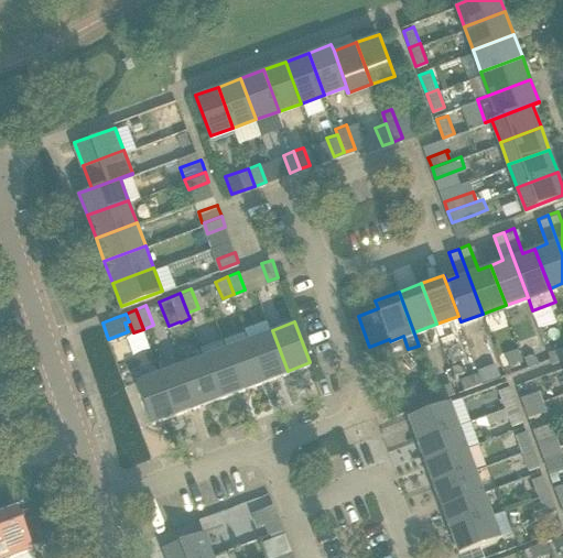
[(264,379),(288,371),(272,330),(249,338),(264,379)]
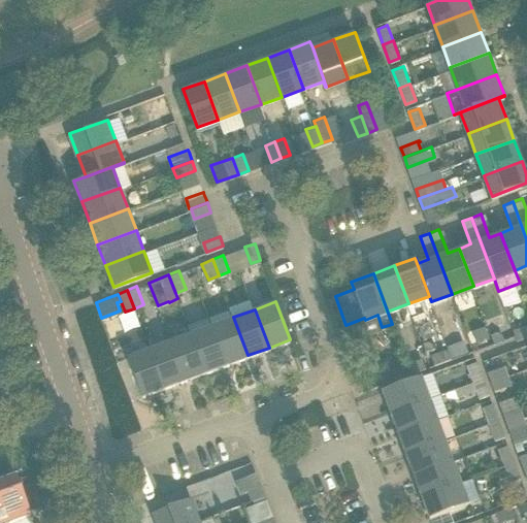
[(227,363),(248,355),(233,317),(212,324),(227,363)]
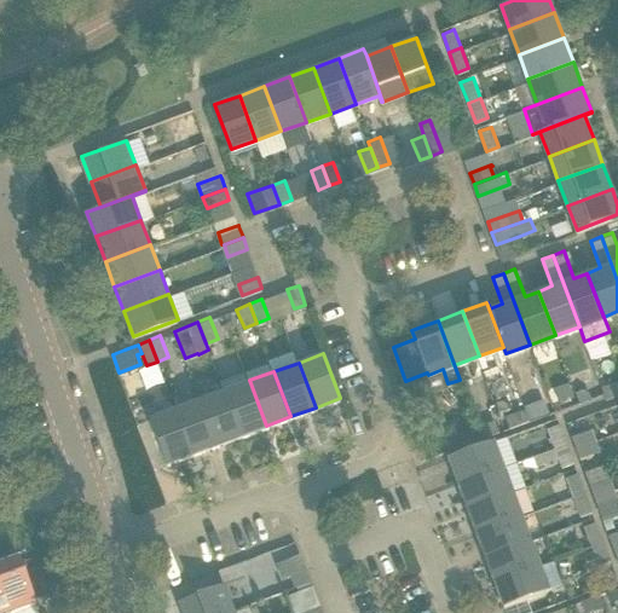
[(249,380),(224,391),(241,435),(266,426),(249,380)]
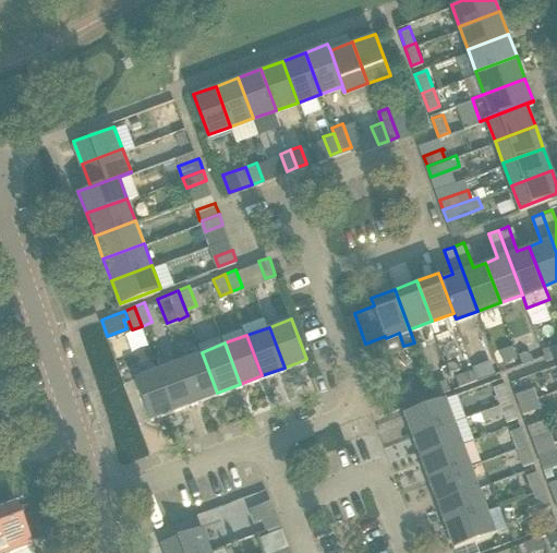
[(195,400),(217,393),(202,352),(180,360),(195,400)]
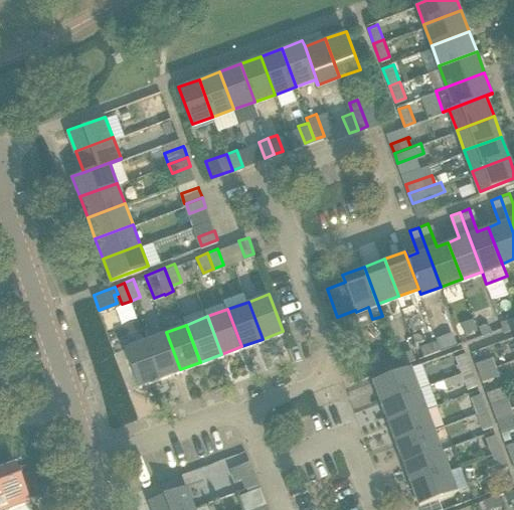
[(159,377),(180,369),(166,332),(145,340),(159,377)]
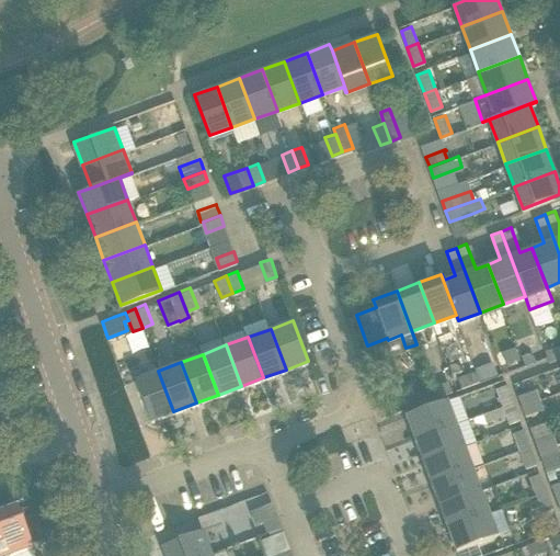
[(461,386),(479,381),(475,370),(457,376),(461,386)]
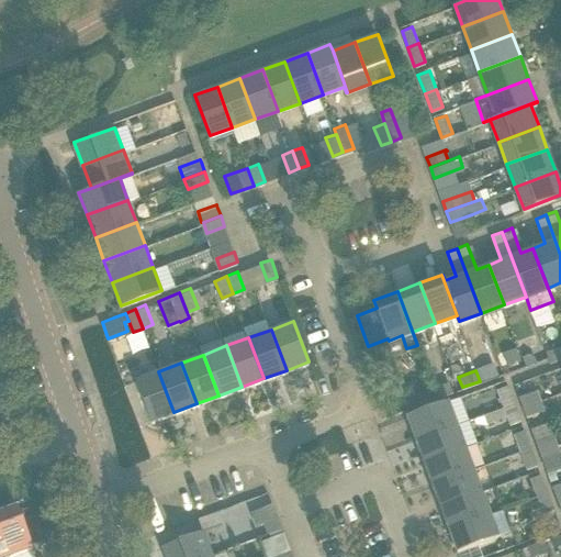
[(152,420),(174,412),(158,371),(136,379),(152,420)]
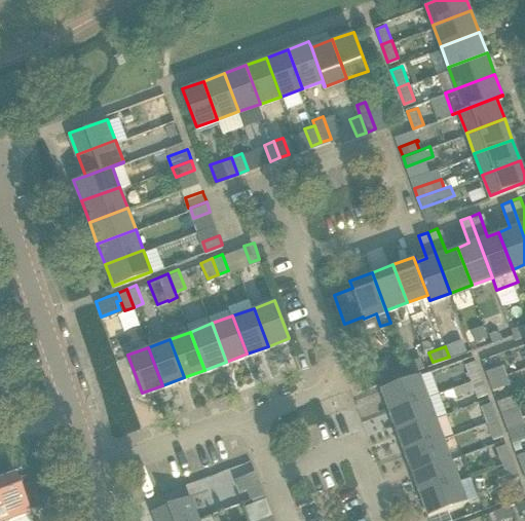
[(408,371),(424,365),(420,356),(405,361),(408,371)]
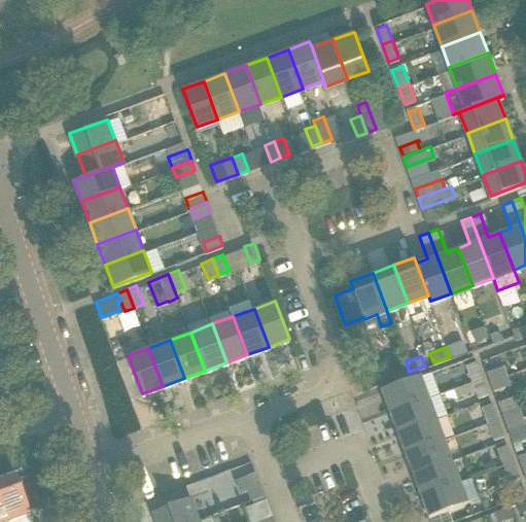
[(476,358),(466,362),(472,381),(483,377),(476,358)]
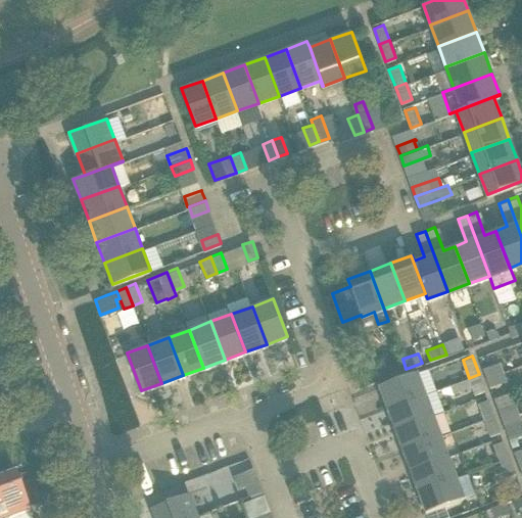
[(377,378),(406,369),(402,359),(374,369),(377,378)]
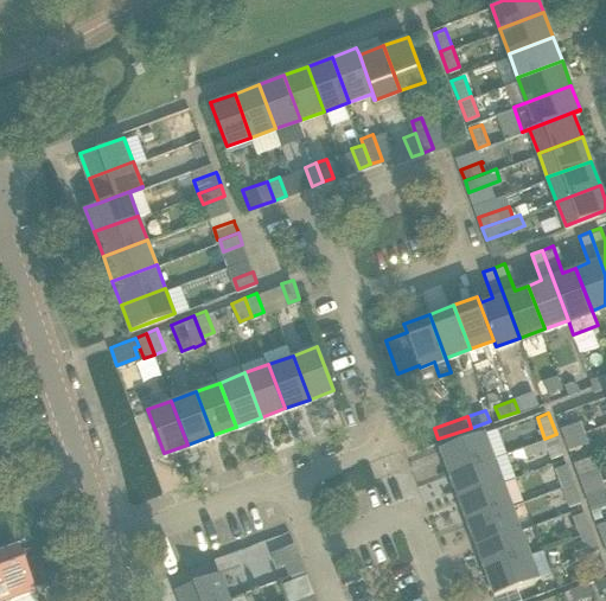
[(563,436),(586,428),(582,420),(561,427),(563,436)]
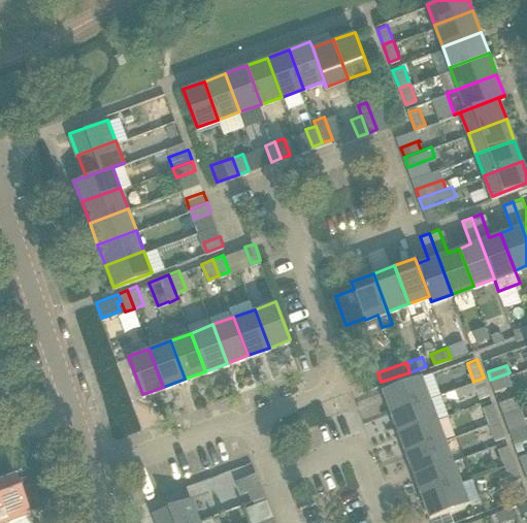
[(494,391),(514,385),(509,372),(490,380),(494,391)]
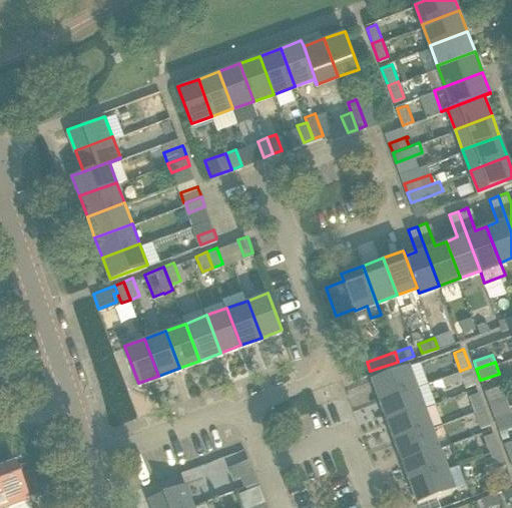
[(379,398),(417,384),(410,364),(372,378),(379,398)]
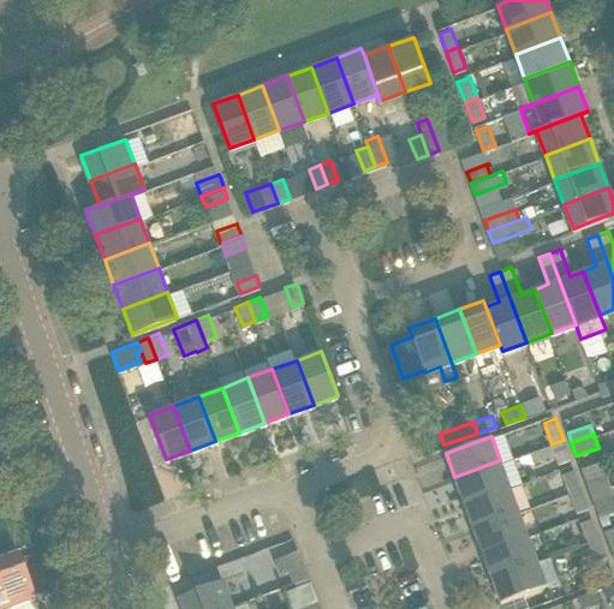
[(559,463),(571,458),(564,440),(552,445),(531,452),(534,460),(555,453),(559,463)]
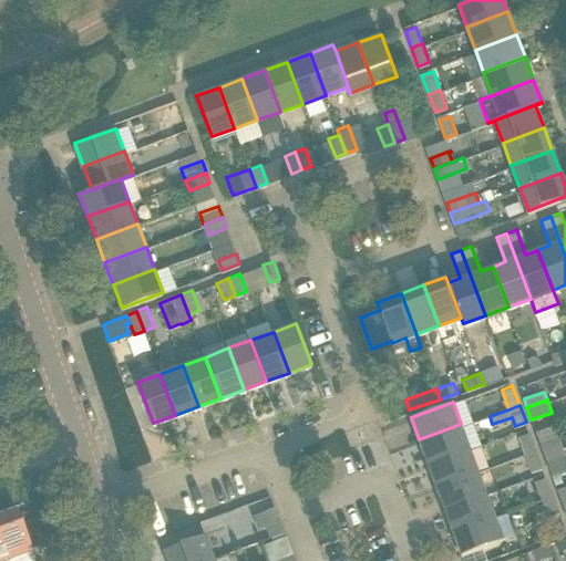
[(428,463),(470,447),(461,424),(419,439),(428,463)]
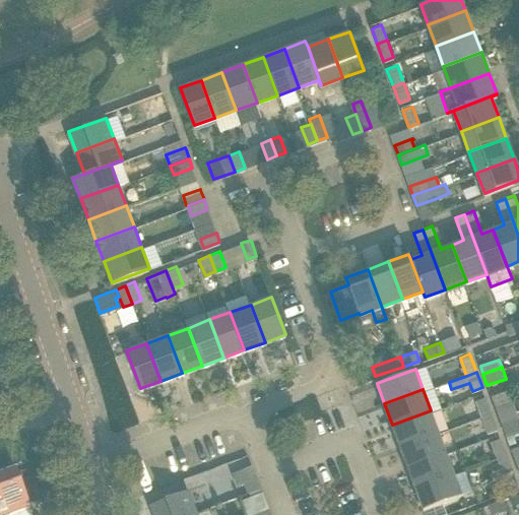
[(480,414),(492,410),(485,395),(474,399),(480,414)]
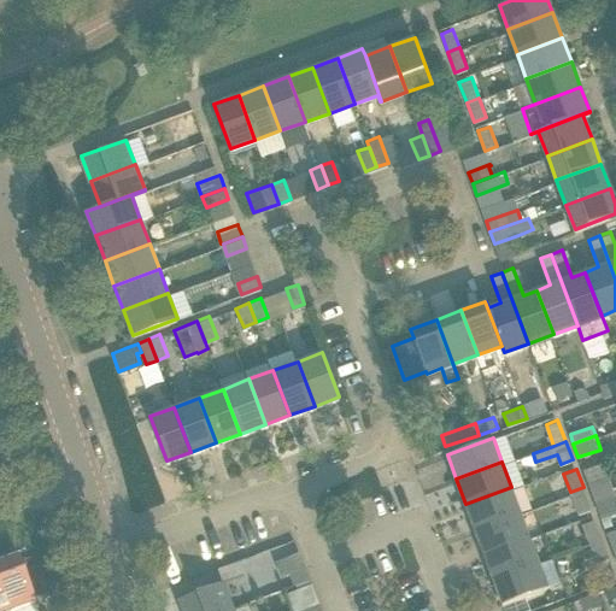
[(592,492),(612,485),(609,473),(587,480),(592,492)]
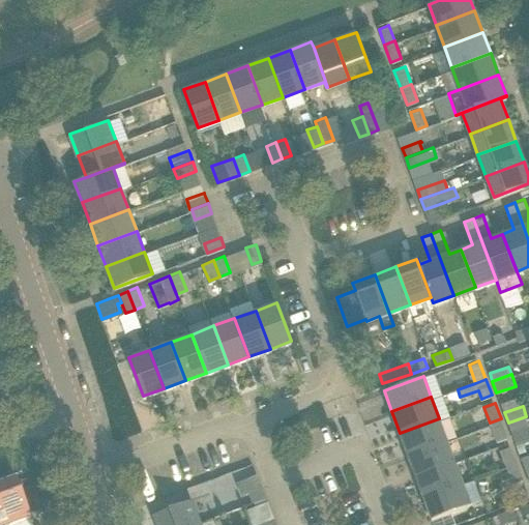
[(528,423),(527,419),(526,416),(508,423),(511,434),(528,427),(528,423)]
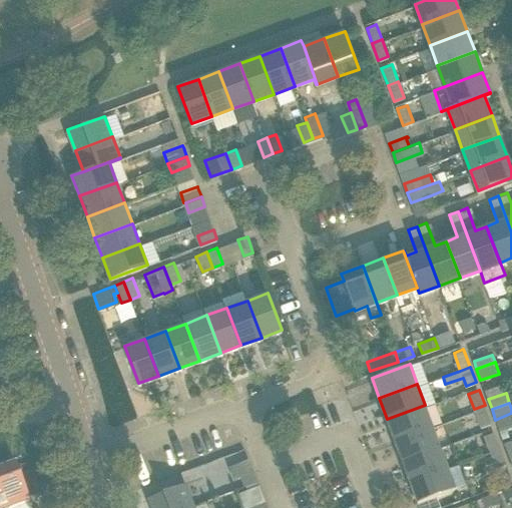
[(395,439),(433,425),(425,405),(387,419),(395,439)]
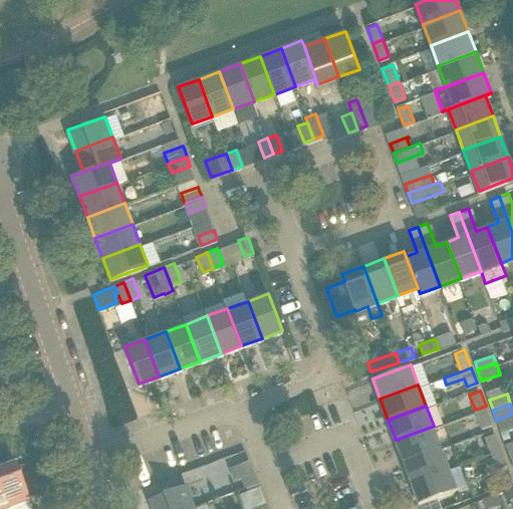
[(482,427),(492,423),(486,406),(475,410),(482,427)]
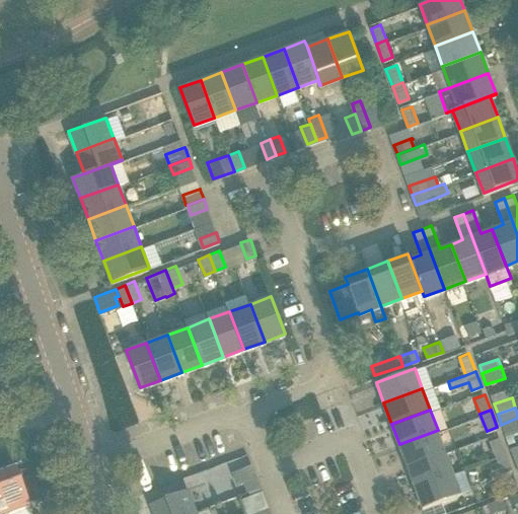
[(517,418),(501,425),(505,435),(513,432),(517,430),(517,418)]
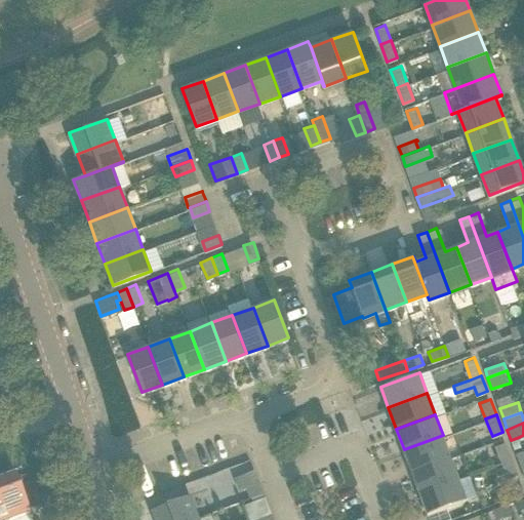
[(411,471),(450,456),(443,435),(404,449),(411,471)]
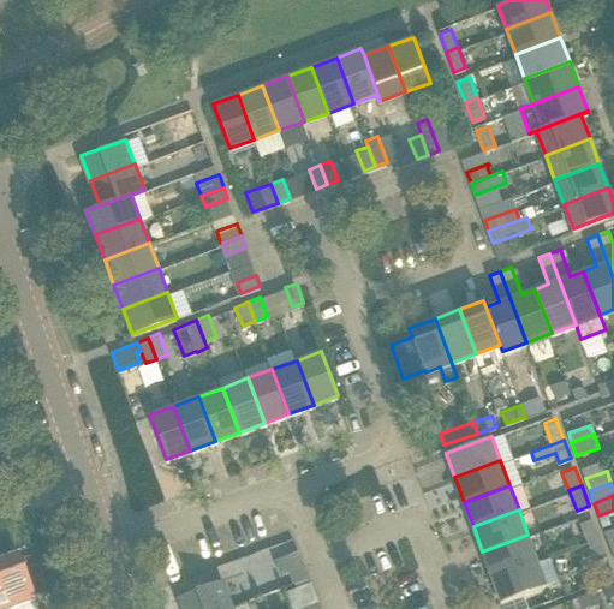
[(586,541),(600,536),(592,517),(579,521),(586,541)]
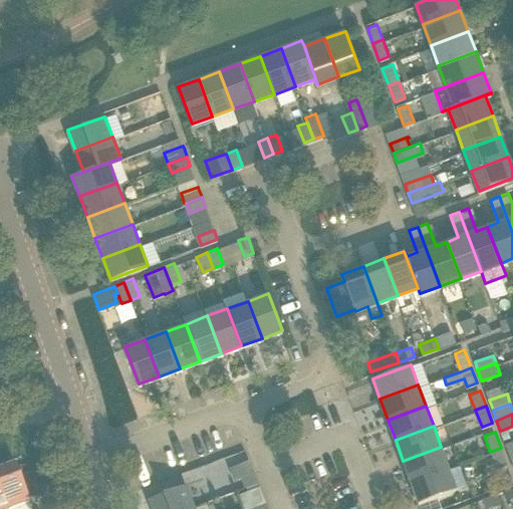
[(411,482),(449,468),(441,447),(403,461),(411,482)]
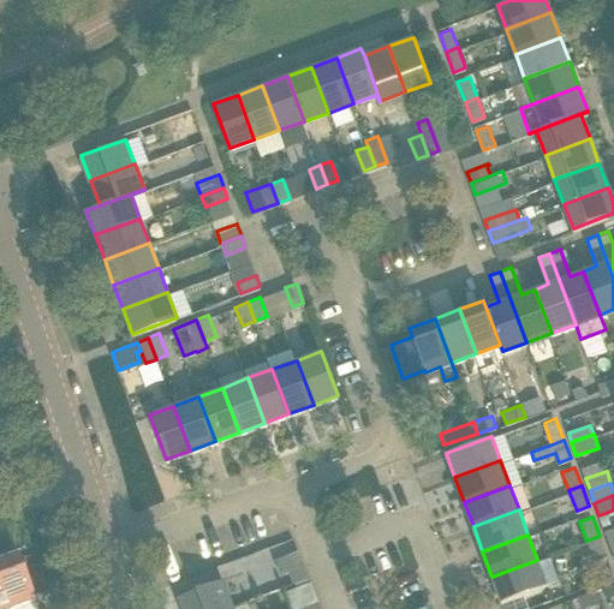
[(595,561),(607,556),(600,536),(586,541),(595,561)]
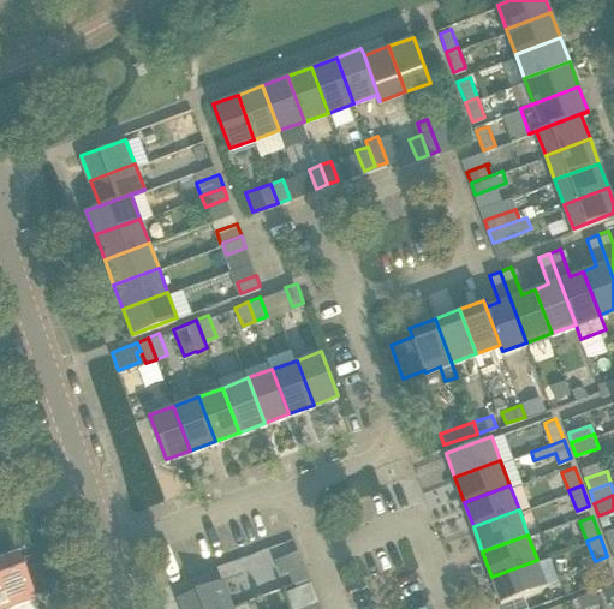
[(1,551),(0,544),(0,575),(12,607),(36,597),(19,551),(4,557),(1,551)]
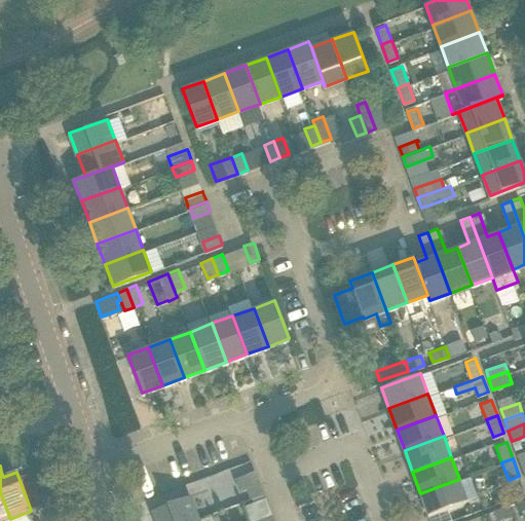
[(428,514),(466,499),(459,479),(420,493),(428,514)]
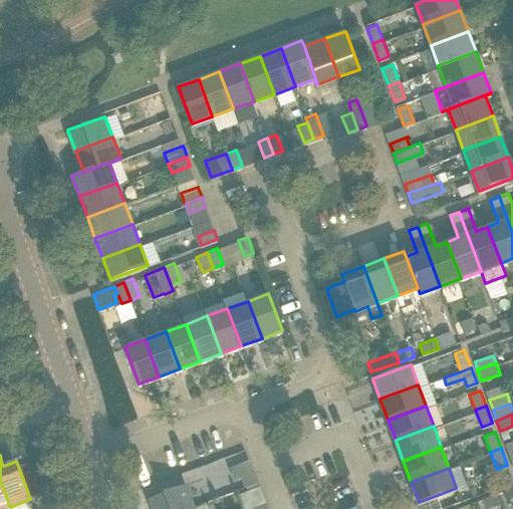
[(255,472),(241,477),(245,486),(258,481),(255,472)]
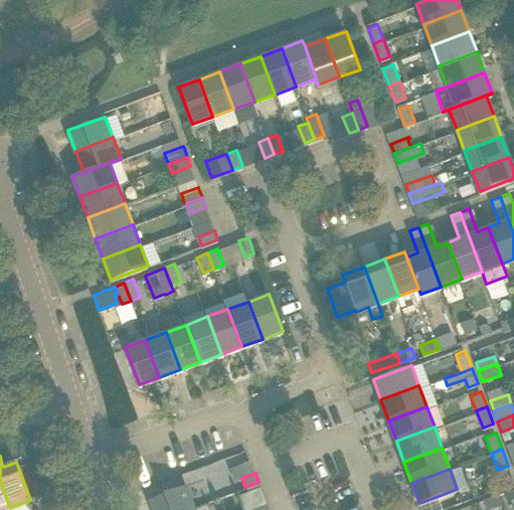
[(0,509),(10,509),(10,508),(0,482),(0,509)]
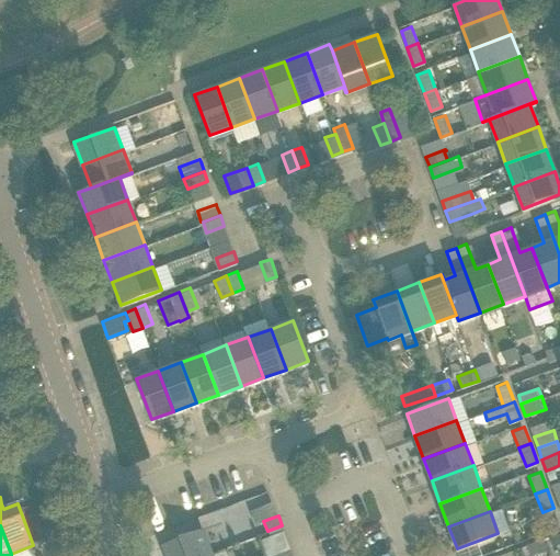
[(203,528),(162,543),(167,555),(194,555),(212,549),(210,548),(204,530),(203,528)]
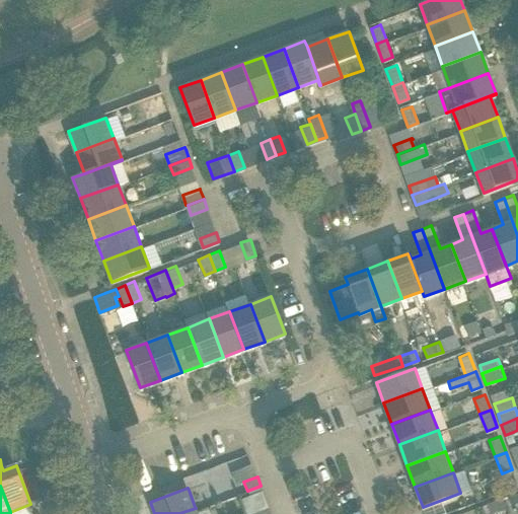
[(251,512),(269,506),(262,489),(243,496),(249,513),(251,512)]
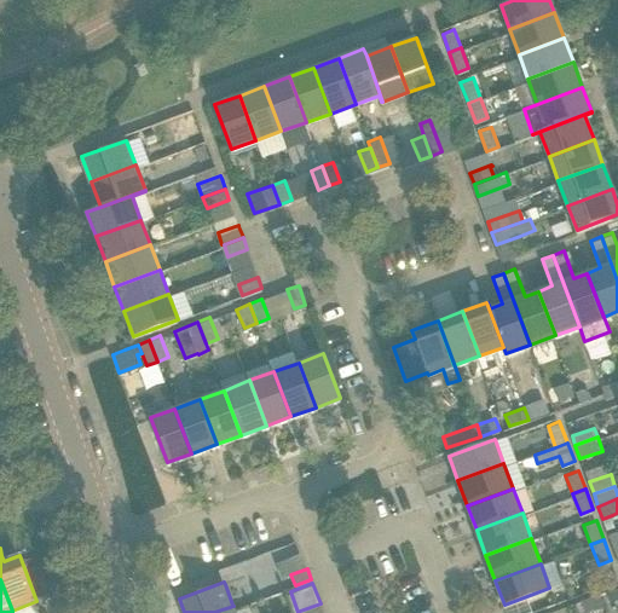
[(600,593),(581,599),(584,612),(604,605),(600,593)]
